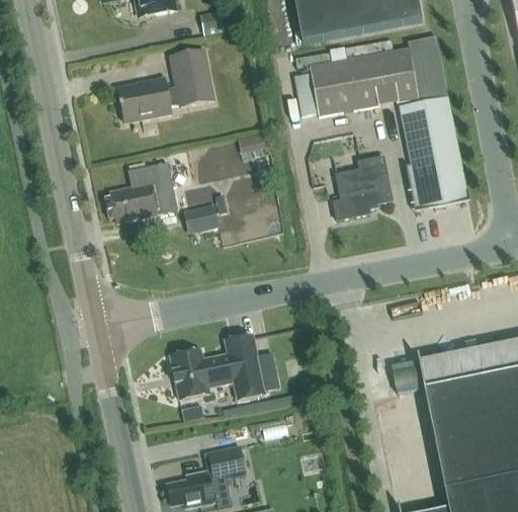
[(103,0),(135,0),(139,15),(176,7),(174,0),(103,0)]
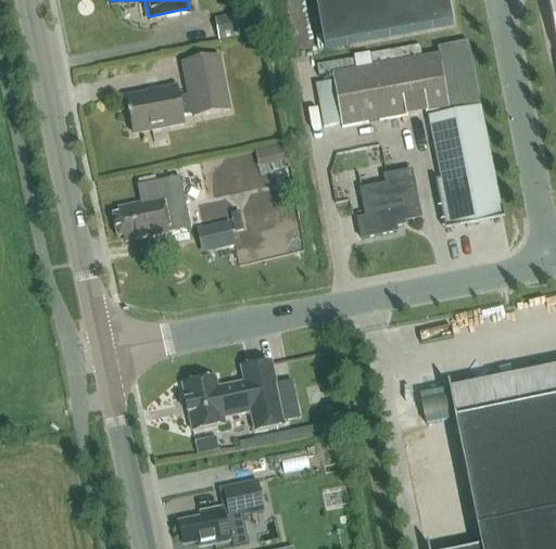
[(315,0),(324,43),(452,18),(447,0),(315,0)]
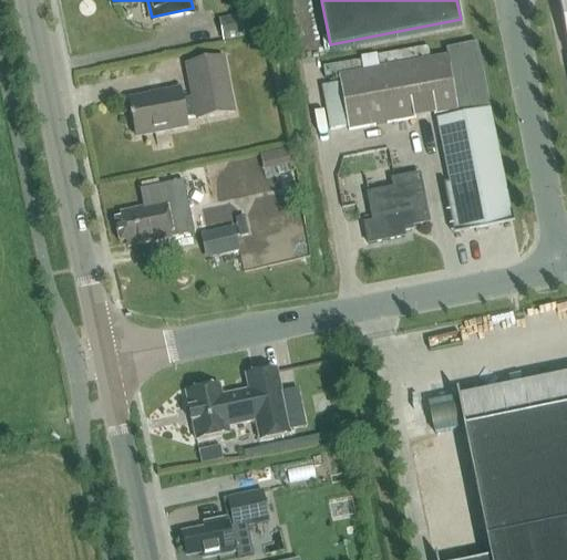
[(260,7),(218,13),(223,35),(265,29),(260,7)]
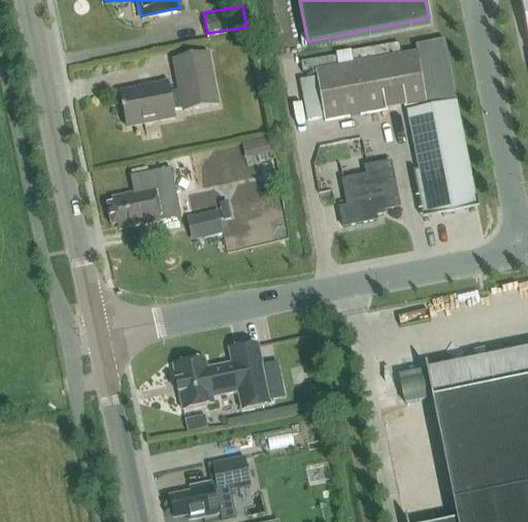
[(316,73),(299,76),(306,116),(324,112),(325,117),(426,99),(427,102),(406,106),(427,208),(477,198),(457,96),(444,35),(415,40),(416,47),(339,61),(315,65),(316,73)]
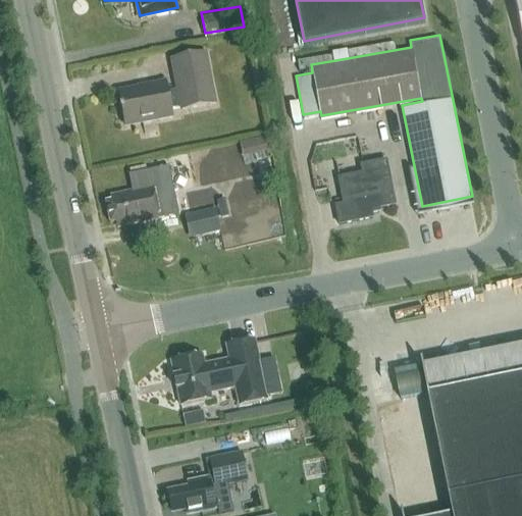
[(165,78),(145,82),(145,84),(118,89),(124,120),(171,111),(170,105),(181,103),(181,105),(213,99),(204,49),(172,55),(177,85),(167,87),(165,78)]
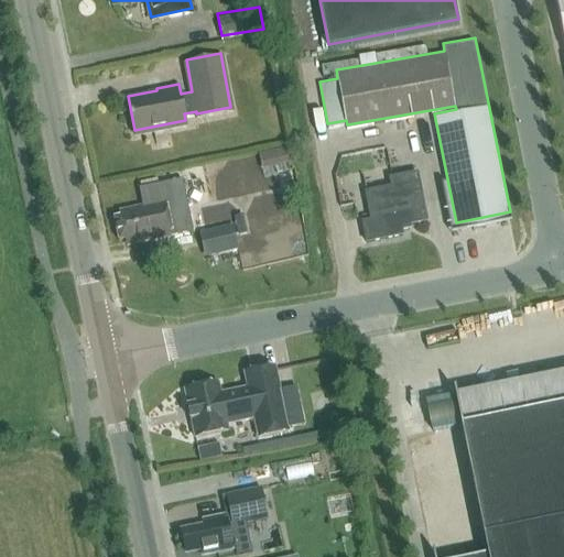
[(285,145),(259,151),(262,163),(288,156),(285,145)]
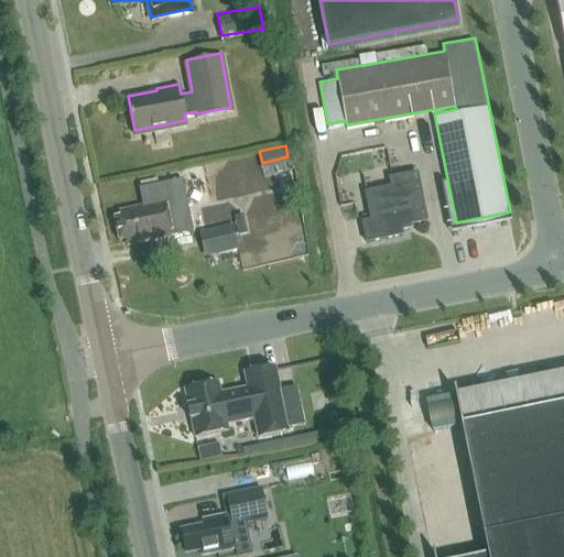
[(426,217),(418,168),(390,174),(391,183),(366,188),(371,216),(362,218),(366,238),(402,230),(401,222),(426,217)]
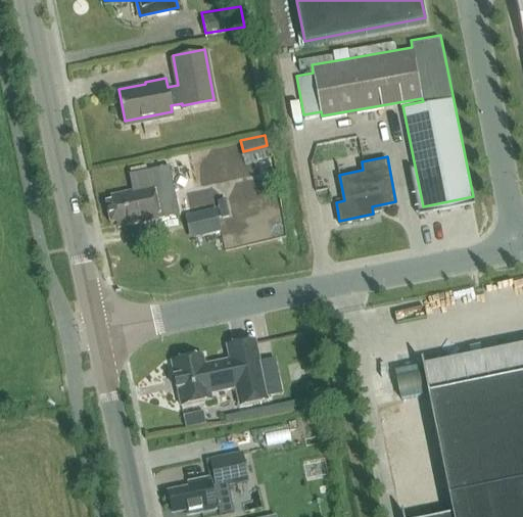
[(110,197),(105,198),(109,220),(115,218),(116,224),(117,224),(160,215),(153,183),(110,191),(109,191),(110,197)]
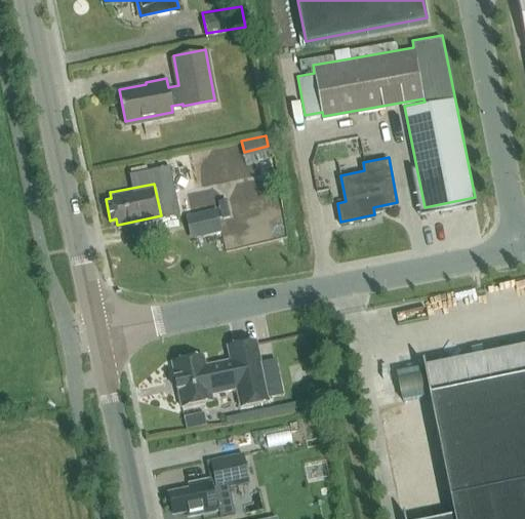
[(193,232),(220,226),(216,206),(188,211),(193,232)]
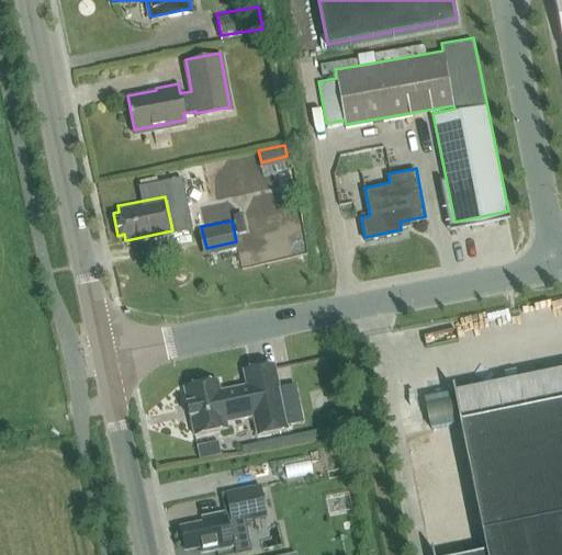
[(216,377),(183,384),(188,401),(187,401),(189,414),(190,414),(194,431),(227,425),(225,418),(253,412),(257,432),(287,426),(273,361),(243,367),(246,383),(218,388),(216,377)]
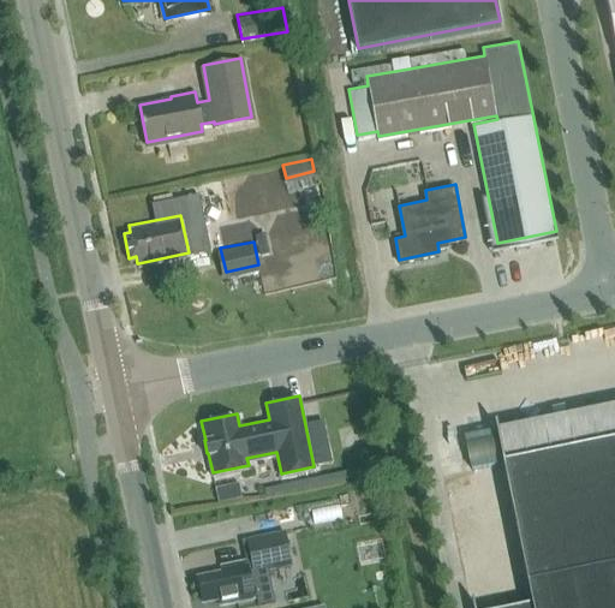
[(614,607),(614,436),(503,460),(495,421),(493,421),(530,602),(497,607),(473,607),(471,595),(470,596),(471,607),(614,607)]
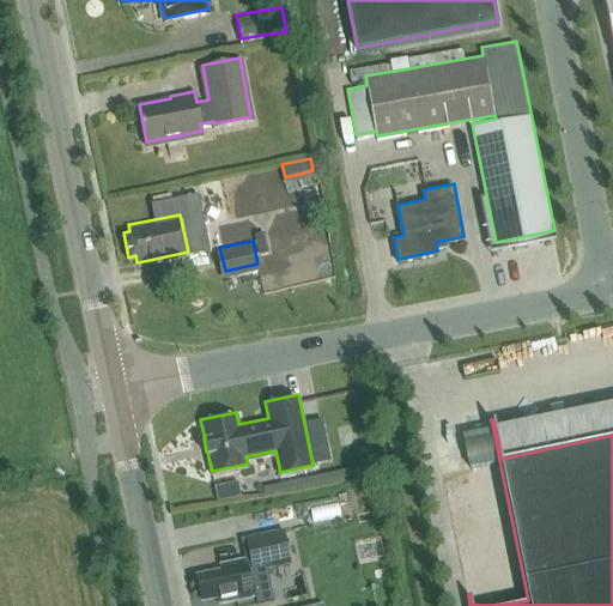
[(463,430),(471,464),(498,458),(491,424),(463,430)]
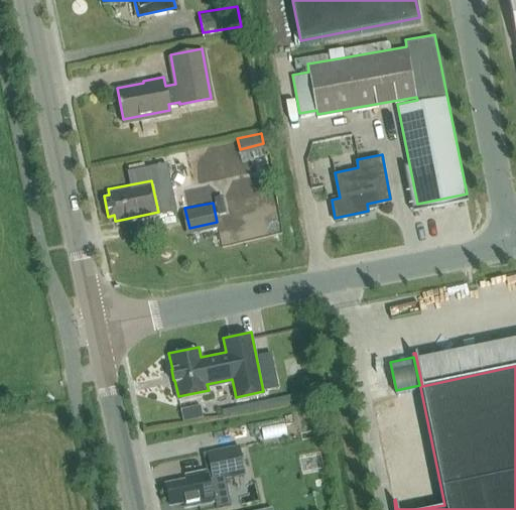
[(201,401),(180,403),(181,415),(202,413),(201,401)]
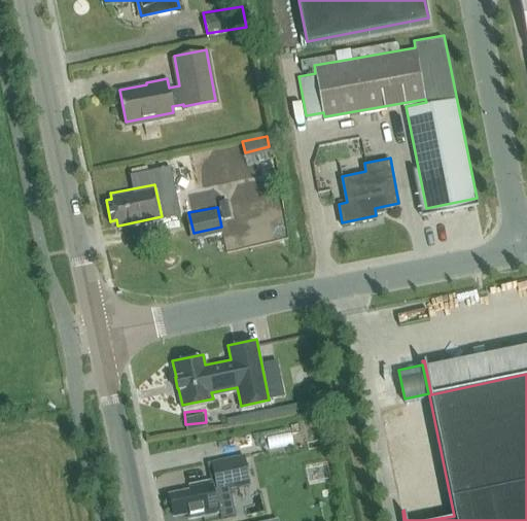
[(265,485),(256,450),(244,452),(252,488),(265,485)]
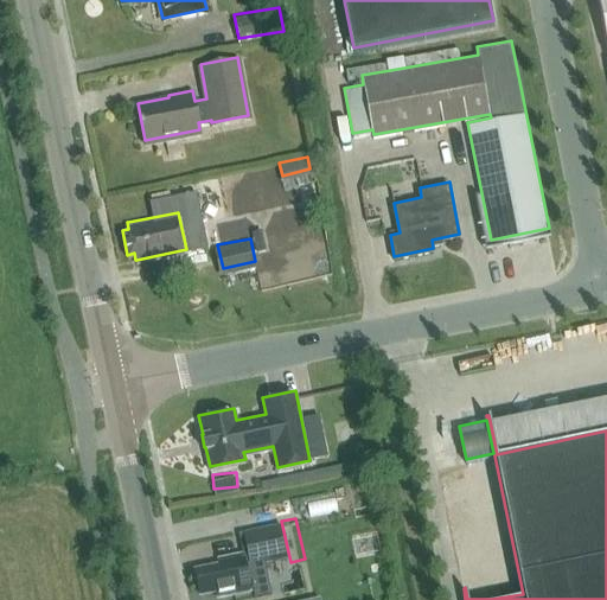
[(246,563),(287,554),(281,521),(238,530),(242,550),(218,555),(219,562),(193,567),(198,591),(216,587),(217,593),(250,587),(246,563)]
